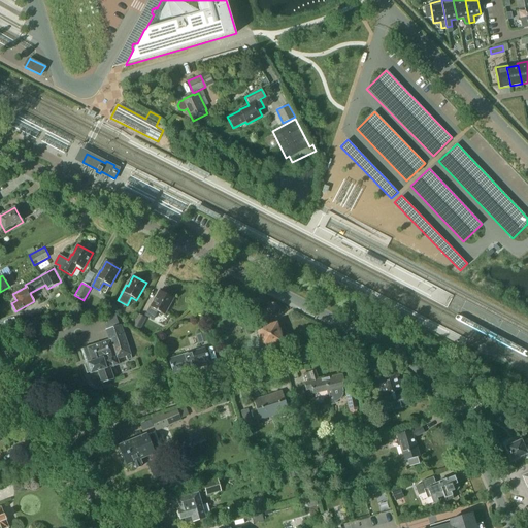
[(164,315),(173,299),(160,290),(154,299),(144,315),(153,319),(157,310),(164,315)]
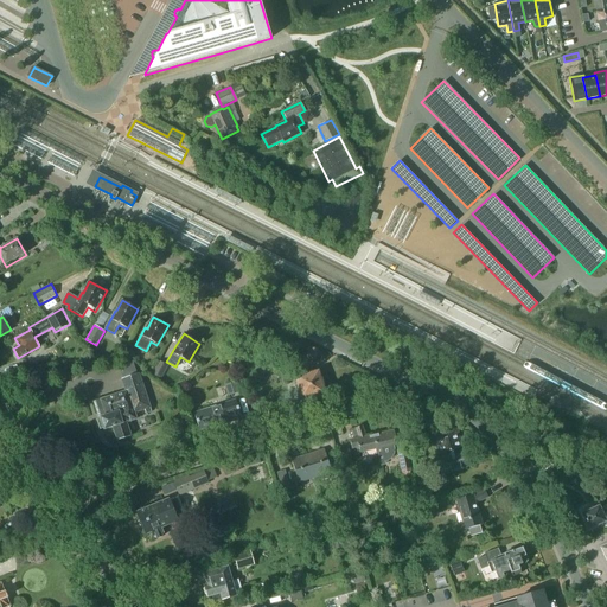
[(160,379),(168,365),(159,360),(152,374),(160,379)]
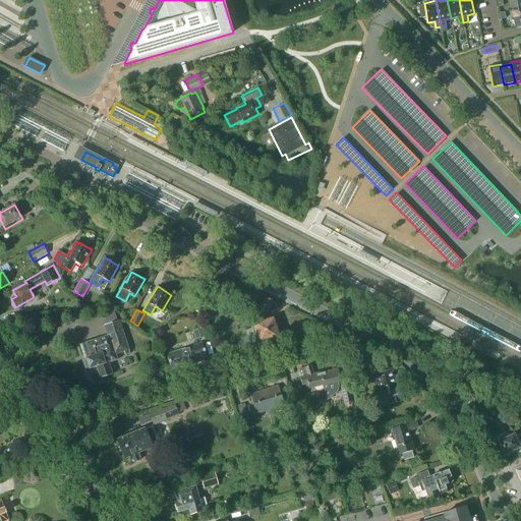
[(112,375),(108,363),(117,360),(116,357),(130,353),(119,320),(105,325),(109,336),(85,343),(91,358),(85,359),(90,369),(98,367),(101,379),(112,375)]
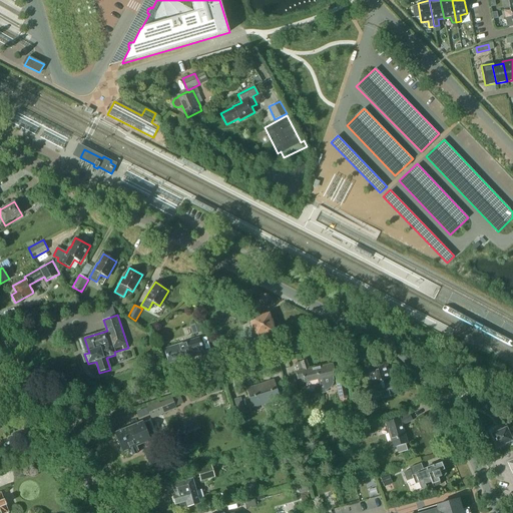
[(249,319),(254,338),(274,333),(269,315),(249,319)]
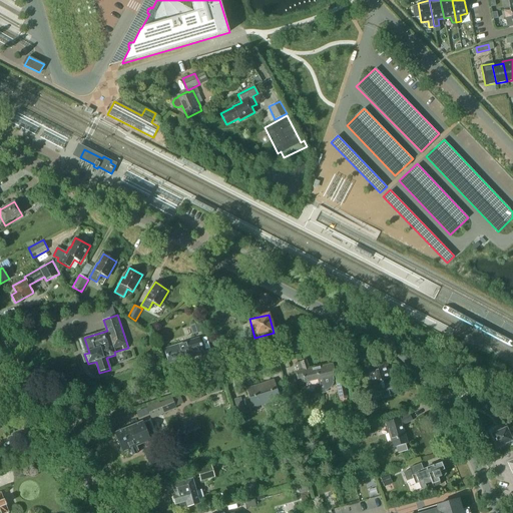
[(190,326),(193,335),(201,332),(198,323),(190,326)]
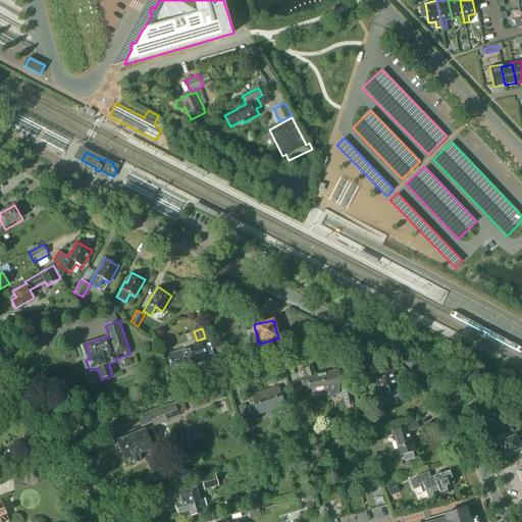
[(195,363),(207,359),(203,344),(167,355),(171,370),(186,365),(187,368),(196,365),(195,363)]
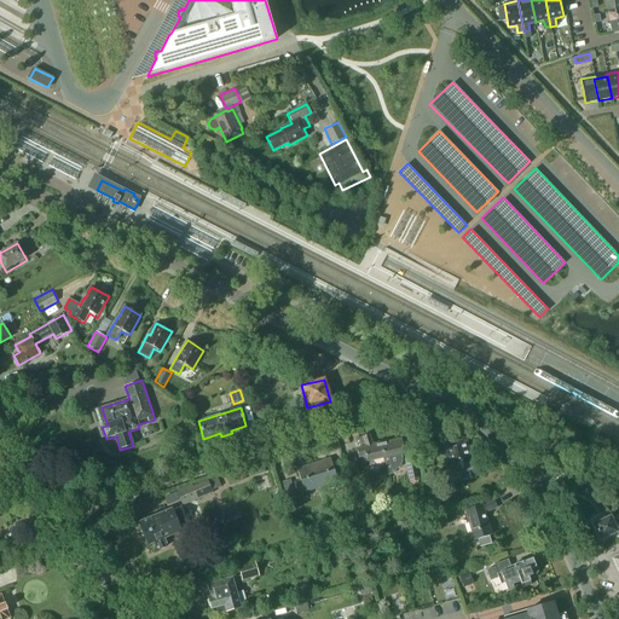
[(356,439),(358,447),(357,449),(359,458),(363,457),(364,461),(366,461),(366,462),(385,458),(381,444),(372,445),(370,434),(363,435),(363,437),(356,439)]
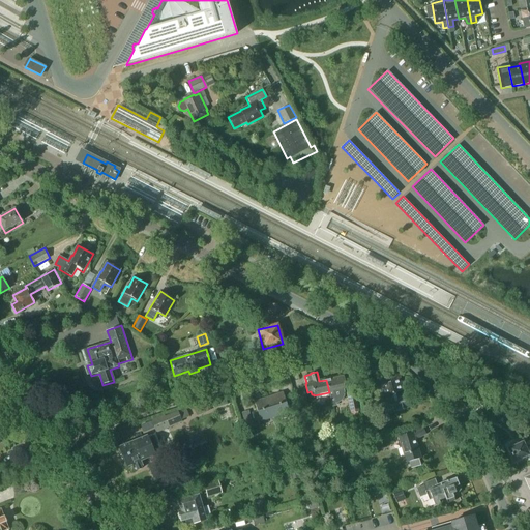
[(408,392),(405,393),(400,374),(377,379),(382,400),(379,401),(383,415),(412,406),(408,392)]
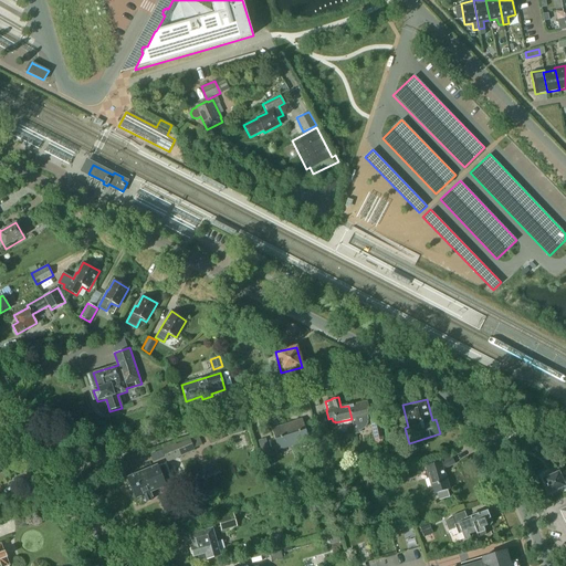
[(367,416),(370,415),(367,401),(348,406),(352,419),(355,433),(359,432),(358,429),(363,428),(366,425),(367,420),(367,416)]
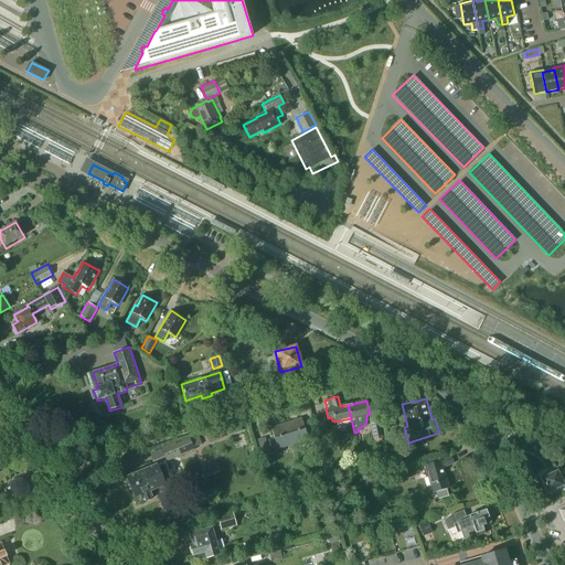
[(379,413),(369,415),(372,430),(382,429),(379,413)]
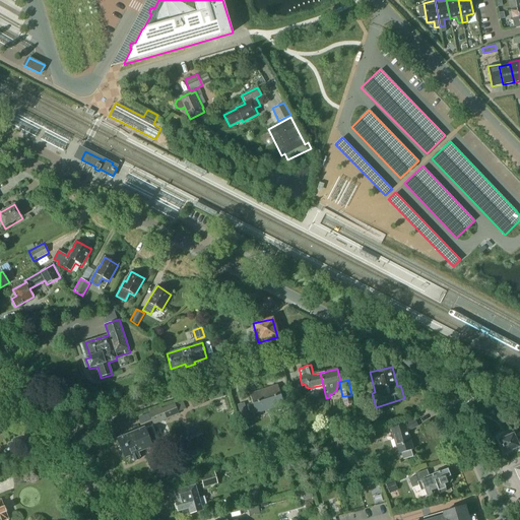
[(299,384),(288,387),(294,406),(305,403),(299,384)]
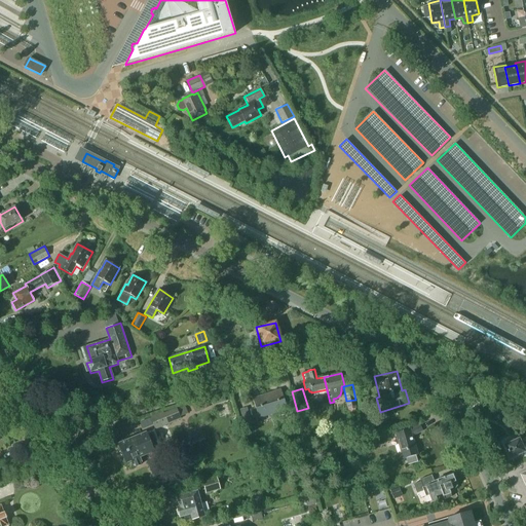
[(280,389),(267,393),(273,414),(288,410),(280,389)]
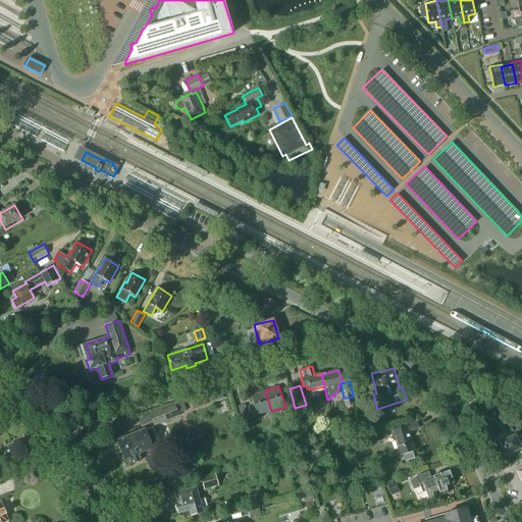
[(271,411),(265,390),(251,396),(257,416),(271,411)]
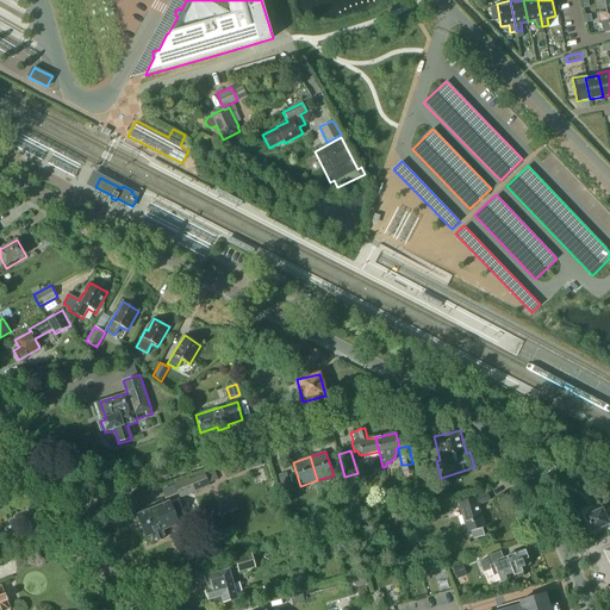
[(346,481),(341,468),(334,471),(337,484),(346,481)]
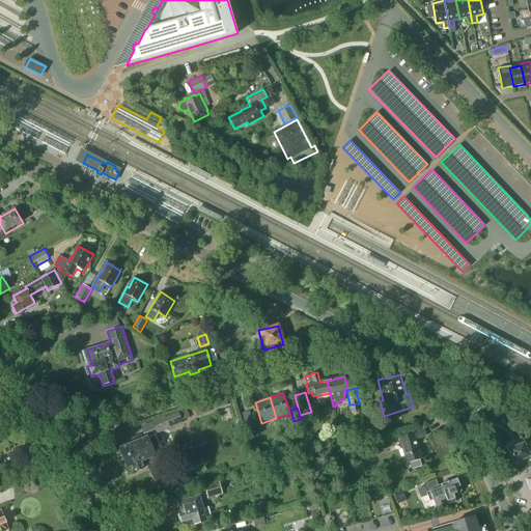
[(243,412),(247,426),(254,424),(249,410),(243,412)]
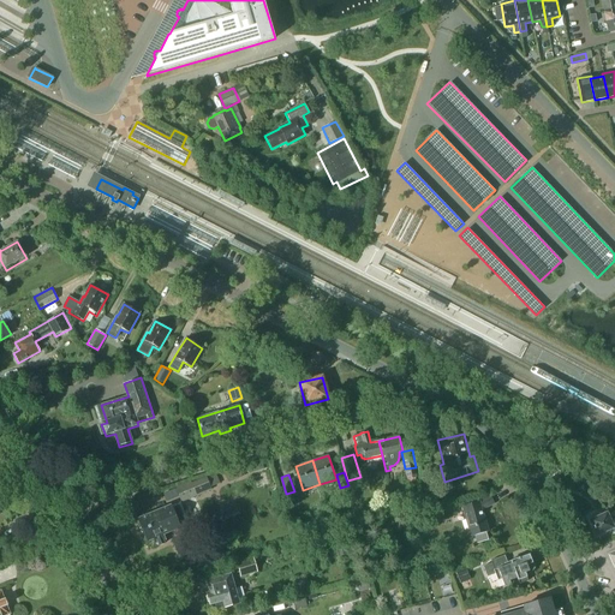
[(207,476),(175,488),(181,501),(212,490),(207,476)]
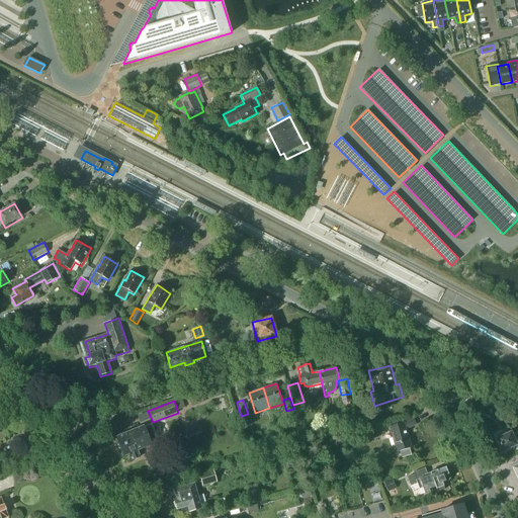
[(485,412),(493,416),(497,408),(489,404),(485,412)]
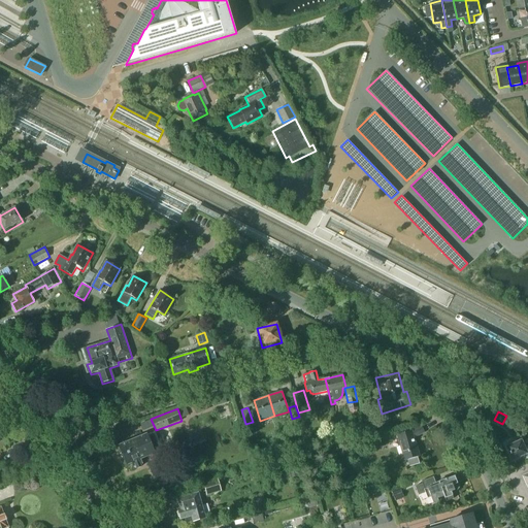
[(404,460),(407,459),(408,466),(419,463),(417,457),(419,456),(414,438),(424,432),(422,426),(411,430),(397,434),(404,460)]
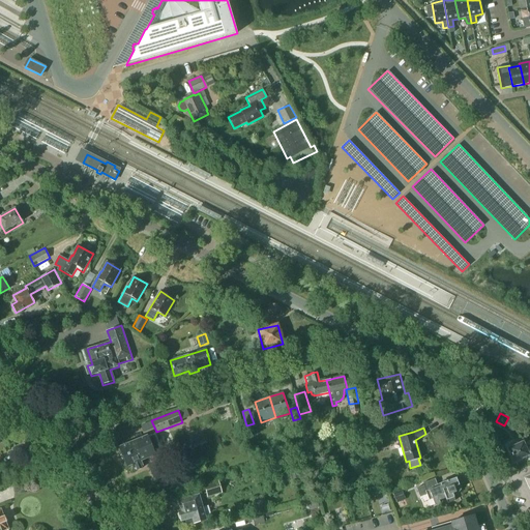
[(154,455),(154,454),(162,451),(154,435),(147,438),(147,436),(119,447),(126,467),(133,465),(135,469),(137,470),(142,468),(143,466),(141,461),(154,455)]
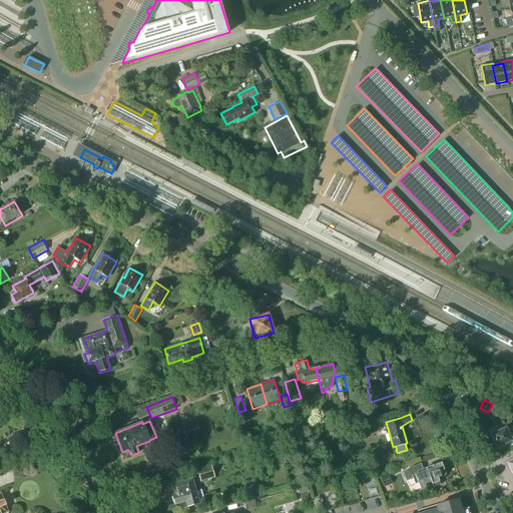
[(379,421),(361,426),(360,427),(362,432),(368,430),(369,431),(381,428),(379,421)]
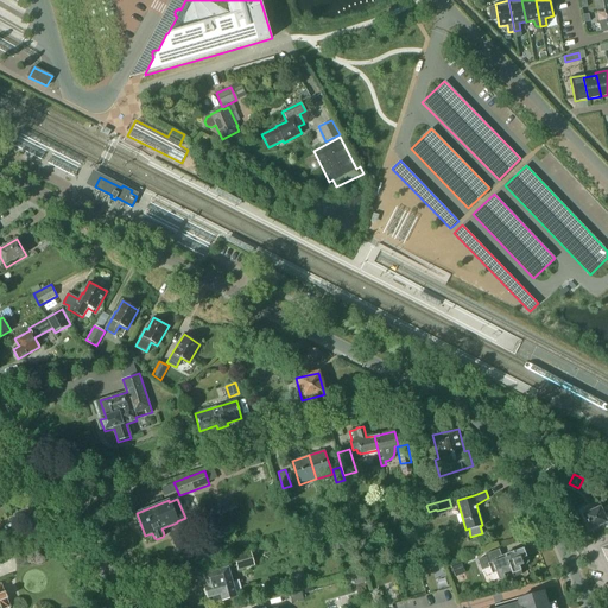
[(607,508),(607,507),(600,510),(600,508),(584,515),(590,529),(605,520),(606,520),(607,526),(607,508)]
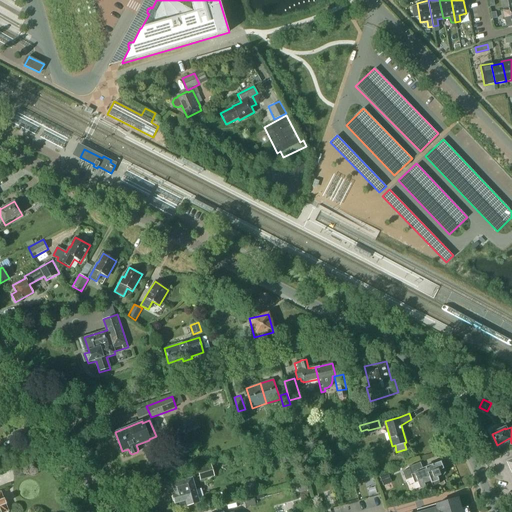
[(287,450),(279,452),(283,466),(290,464),(287,450)]
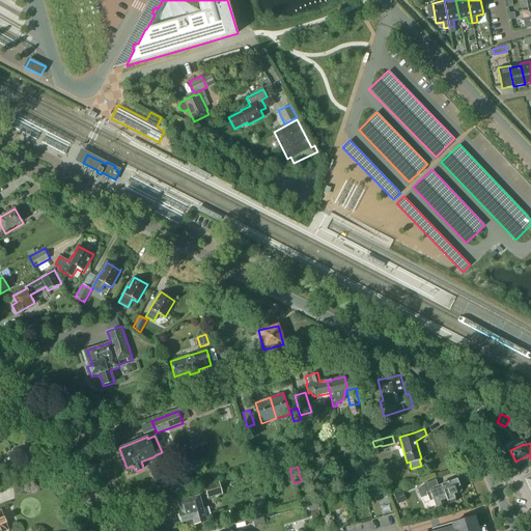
[(270,475),(268,469),(258,472),(260,478),(270,475)]
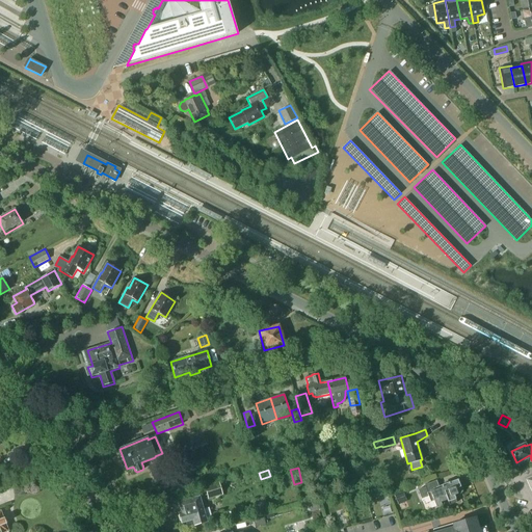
[(248,480),(256,478),(253,471),(246,474),(248,480)]
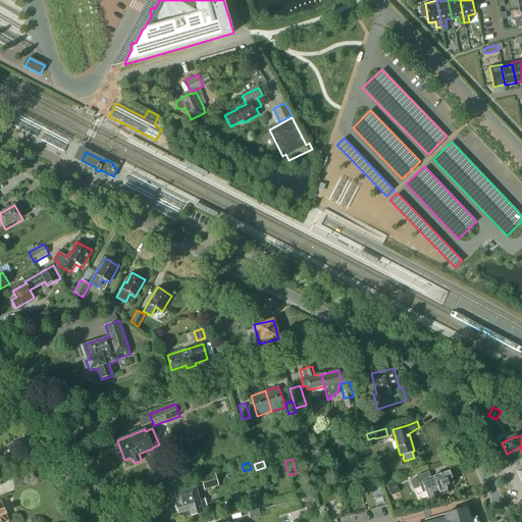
[(448,492),(447,489),(445,486),(450,484),(452,484),(454,482),(453,479),(451,478),(449,471),(440,474),(439,473),(430,477),(428,471),(416,475),(417,477),(410,480),(414,489),(421,486),(423,491),(426,490),(428,496),(433,494),(432,492),(438,490),(440,496),(448,492)]
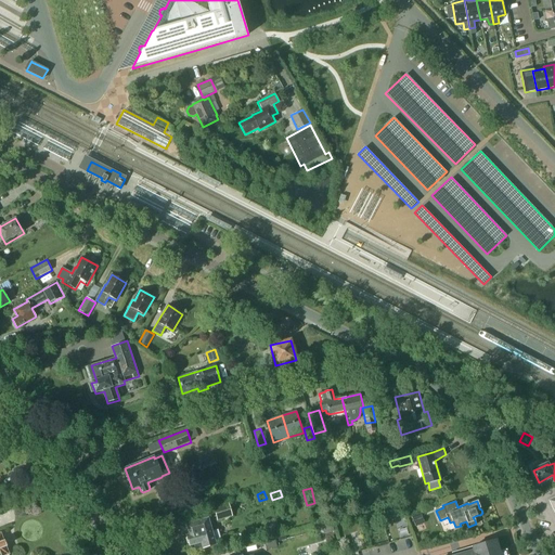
[(213,507),(217,520),(232,516),(228,502),(213,507)]
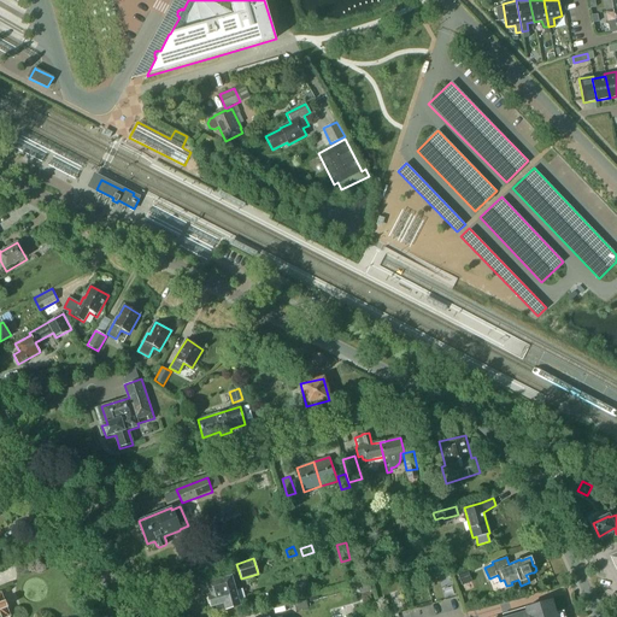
[(459,579),(462,586),(471,582),(469,575),(468,570),(458,574),(459,579)]
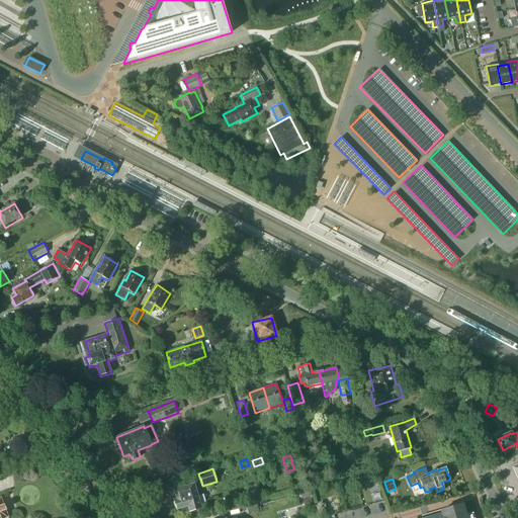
[(201,508),(199,503),(205,502),(203,494),(197,496),(194,484),(172,490),(175,500),(174,500),(177,510),(181,509),(182,513),(189,511),(189,512),(201,508)]
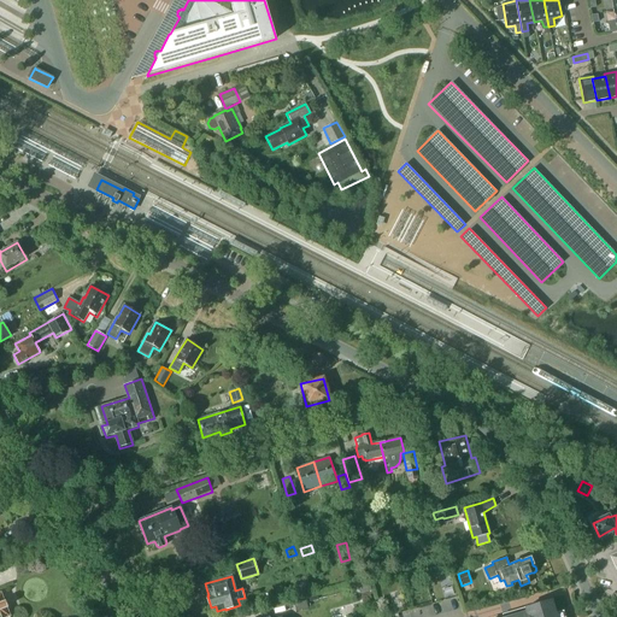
[(294,604),(297,611),(307,607),(306,600),(294,604)]
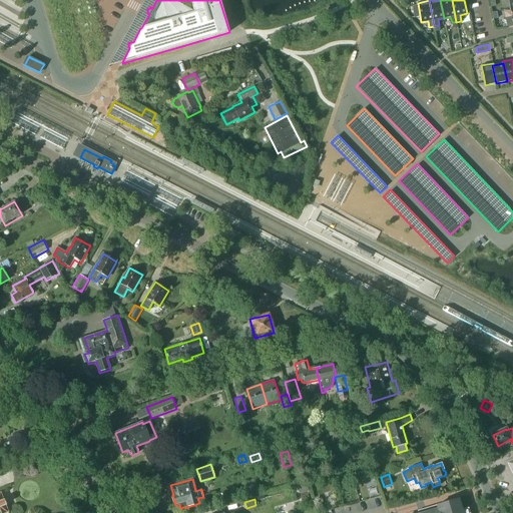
[(470,512),(468,507),(461,510),(458,499),(437,505),(438,509),(423,512),(470,512)]
